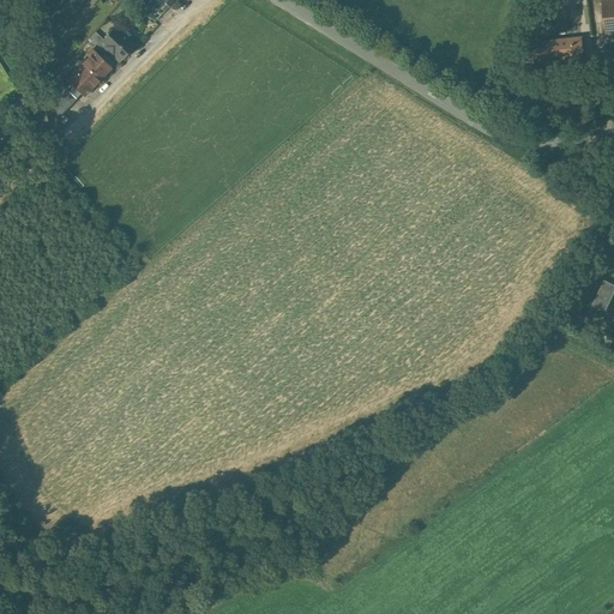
[(169,5),(164,0),(148,0),(146,1),(150,5),(160,14),(169,5)]
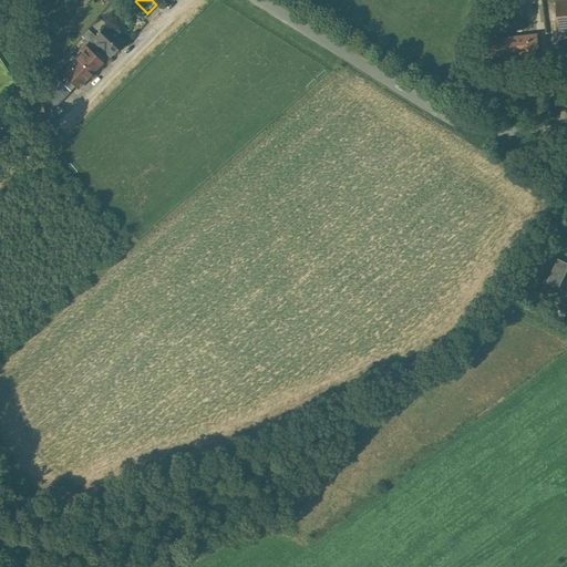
[(566,0),(557,0),(556,0),(559,31),(566,30),(566,0)]
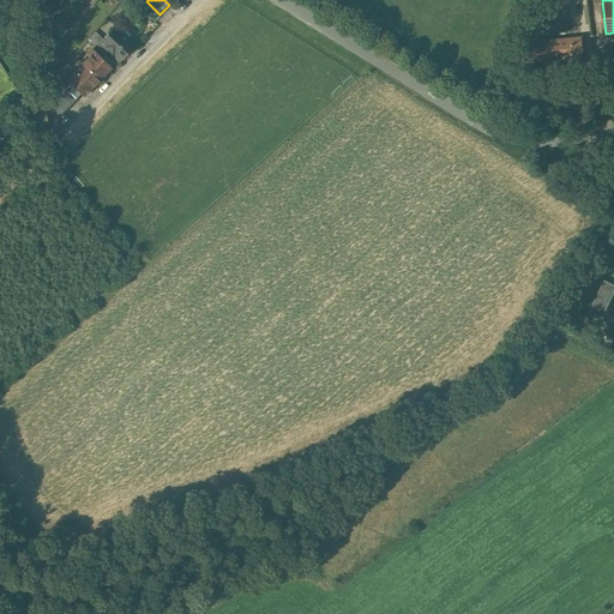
[(155,19),(160,14),(150,5),(144,10),(155,19)]
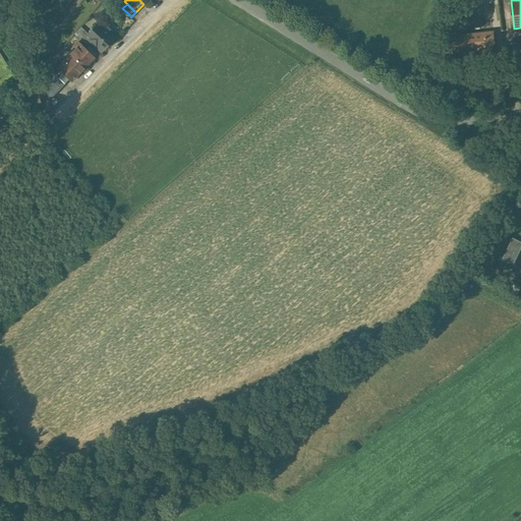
[(50,12),(42,23),(52,32),(57,24),(53,22),(56,17),(50,12)]
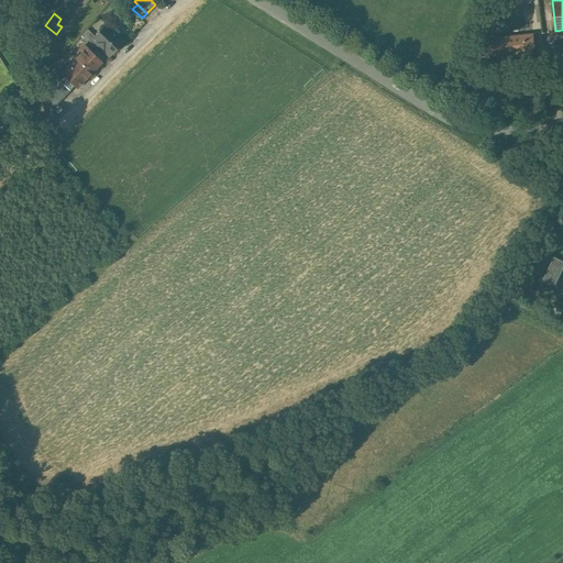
[(95,36),(92,39),(108,54),(109,55),(122,41),(117,35),(112,31),(106,25),(95,36)]
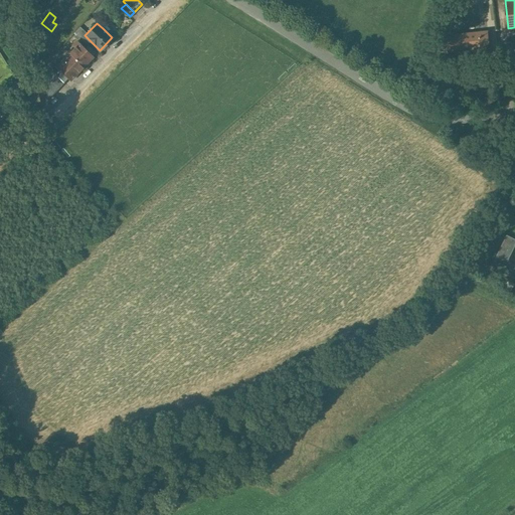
[(74,33),(88,45),(96,53),(99,49),(84,35),(87,33),(79,27),(74,33)]
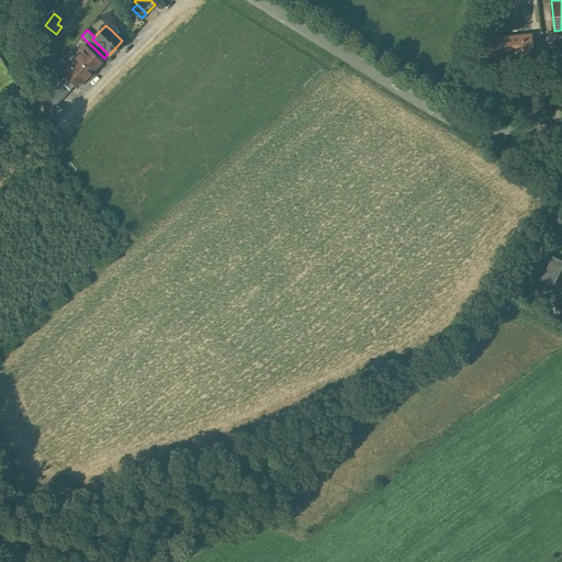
[(531,34),(487,38),(490,62),(534,56),(531,34)]
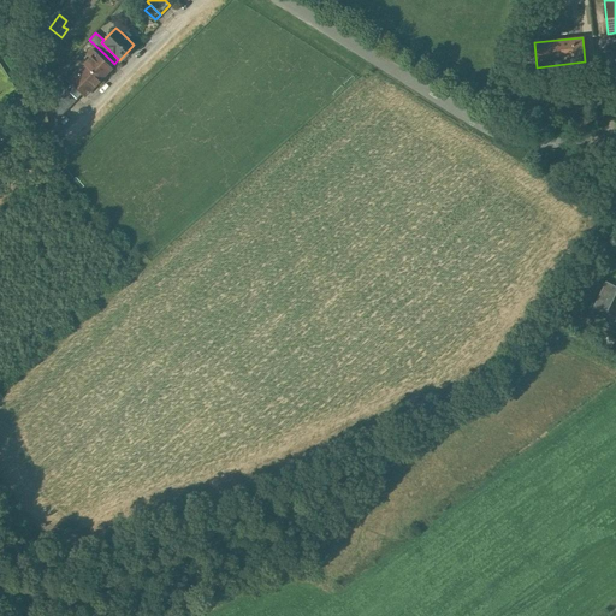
[(87,54),(89,57),(67,80),(84,96),(111,69),(110,67),(100,59),(92,49),(87,54)]
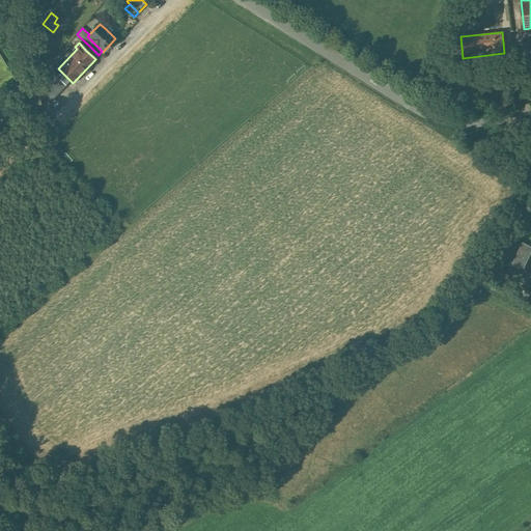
[(49,46),(45,51),(50,56),(54,51),(49,46)]
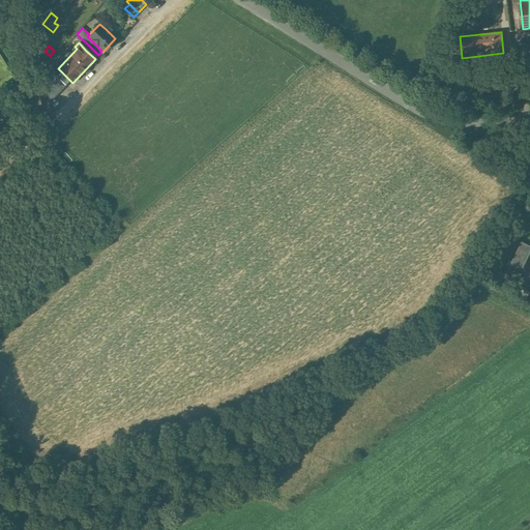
[(86,51),(94,58),(98,55),(90,47),(86,51)]
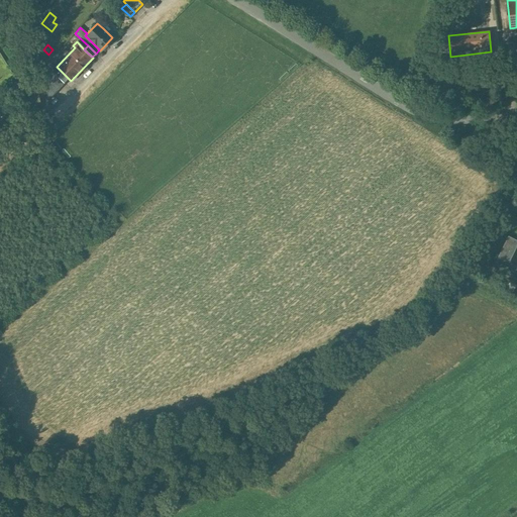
[(0,56),(0,82),(12,76),(0,56)]
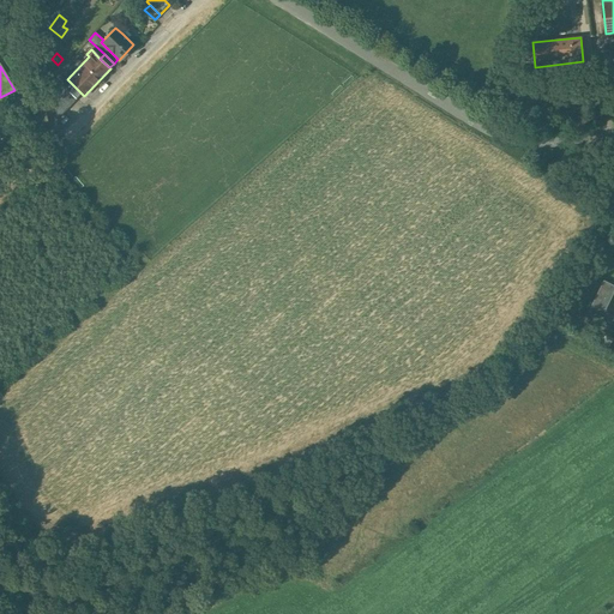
[(76,98),(61,84),(52,94),(56,119),(76,98)]
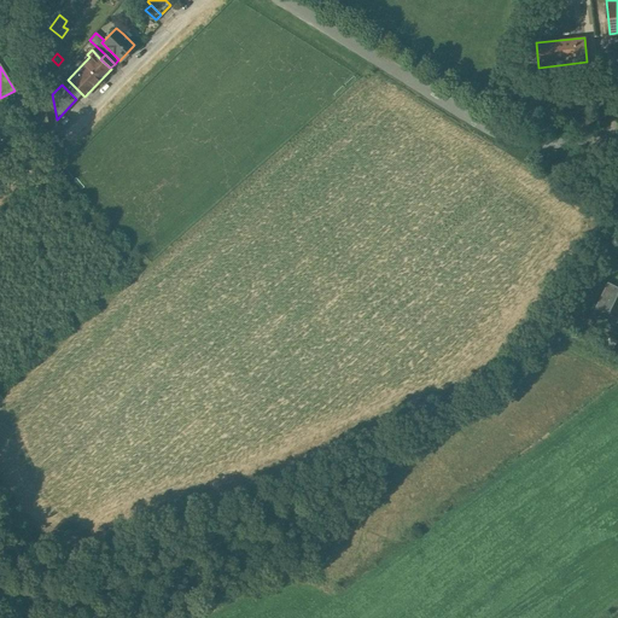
[(19,98),(11,103),(17,114),(25,109),(19,98)]
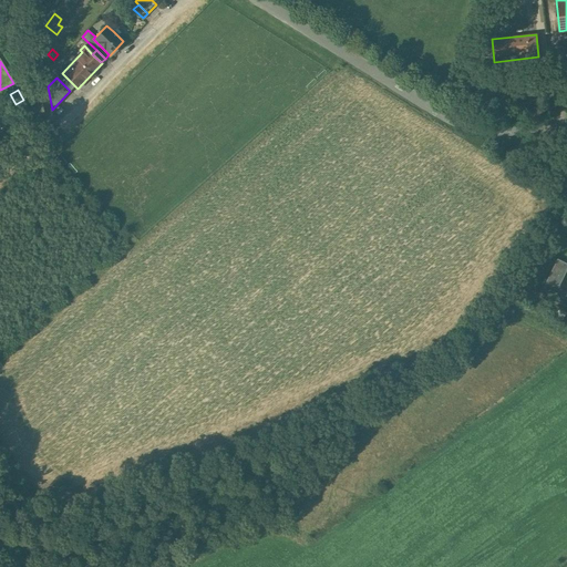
[(566,268),(566,263),(558,258),(539,292),(543,295),(566,306),(566,291),(562,289),(559,285),(566,268)]
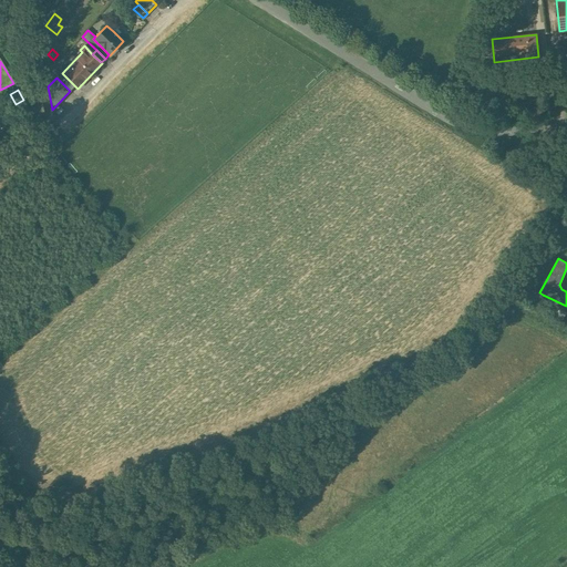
[(556,307),(553,313),(564,319),(566,311),(556,307)]
